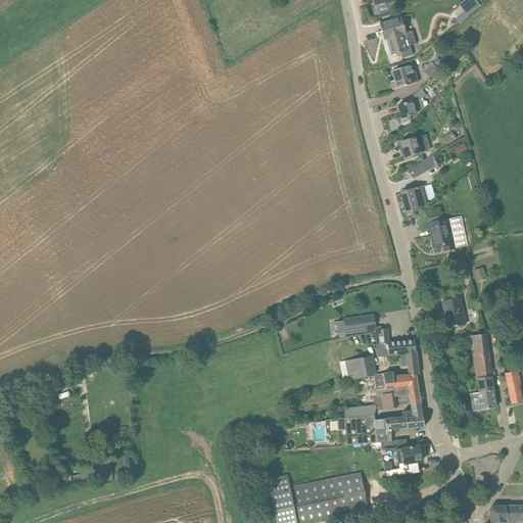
[(372,0),(375,8),(375,7),(377,7),(379,15),(393,9),(392,5),(399,3),(398,0),(372,0)]
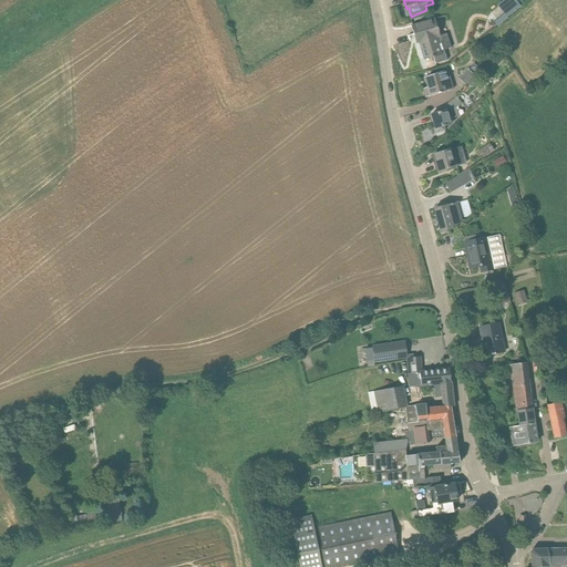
[(503,14),(506,19),(522,7),(515,0),(505,0),(497,7),(503,14)]
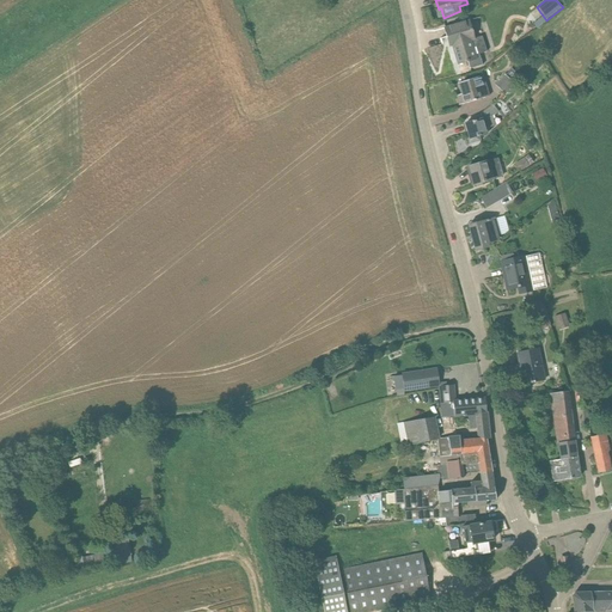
[(546,20),(543,16),(536,20),(540,25),(546,20)]
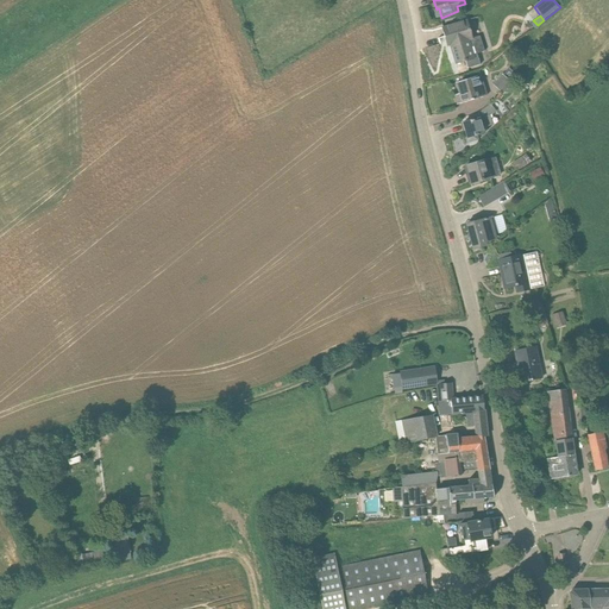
[(441,29),(447,46),(450,46),(456,64),(465,61),(468,69),(479,66),(476,54),(473,55),(470,42),(473,41),(468,20),(453,25),(441,29)]
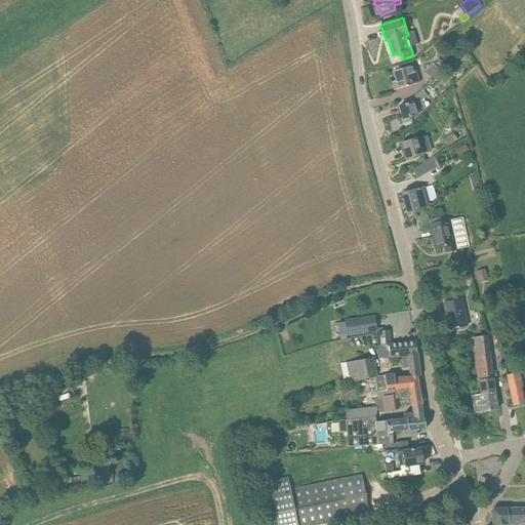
[(459,48),(455,56),(462,61),(467,53),(459,48)]
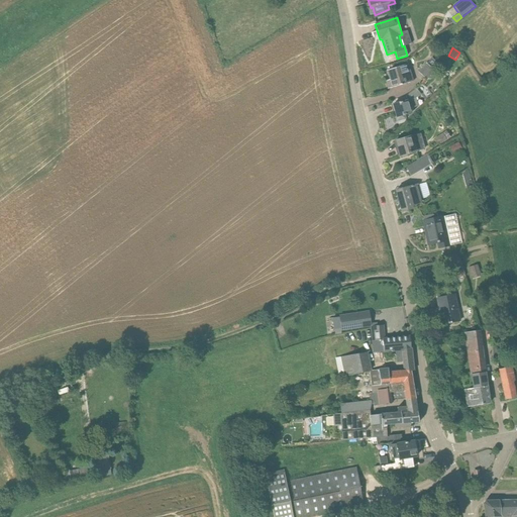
[(427,64),(432,69),(437,63),(432,58),(427,64)]
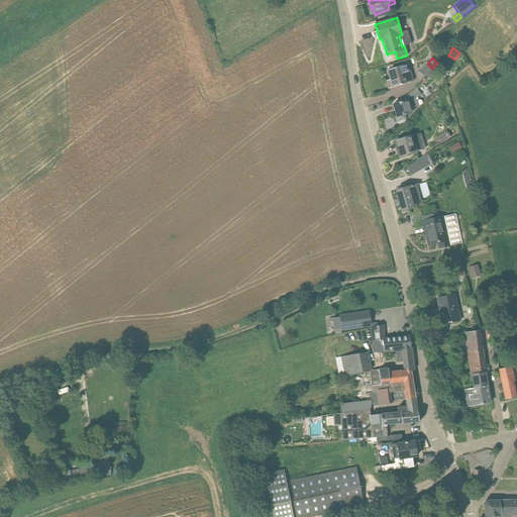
[(426,64),(418,72),(424,78),(432,69),(427,64),(426,64)]
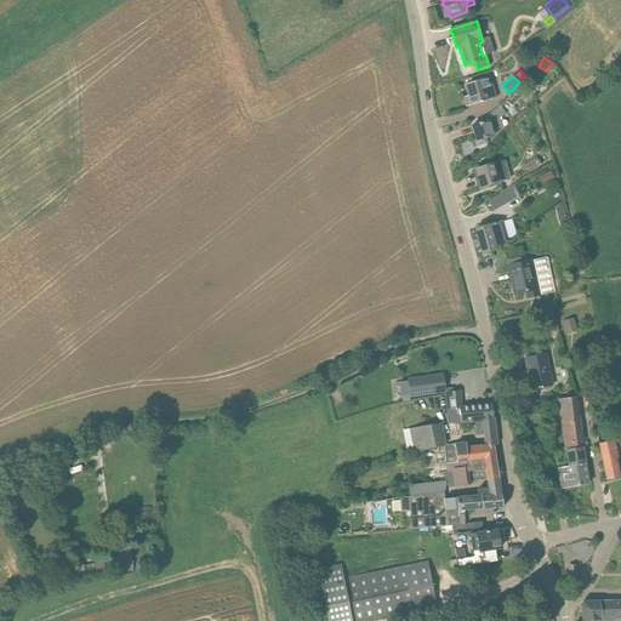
[(478,103),(496,98),(490,78),(477,81),(473,83),(469,84),(465,85),(468,96),(463,97),(466,107),(478,103)]
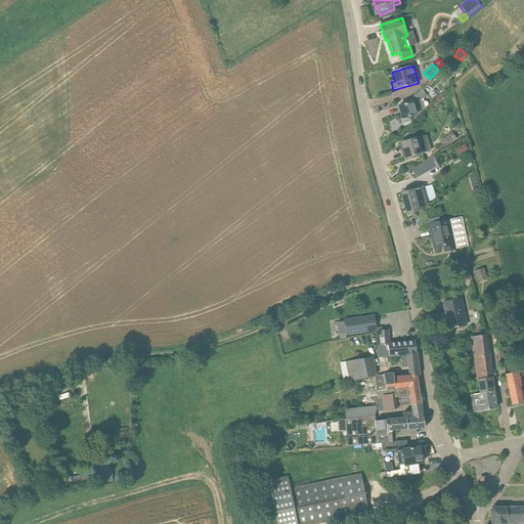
[(418,115),(417,111),(423,108),(424,107),(422,100),(427,96),(422,89),(411,97),(412,102),(398,106),(403,123),(412,120),(411,117),(418,115)]
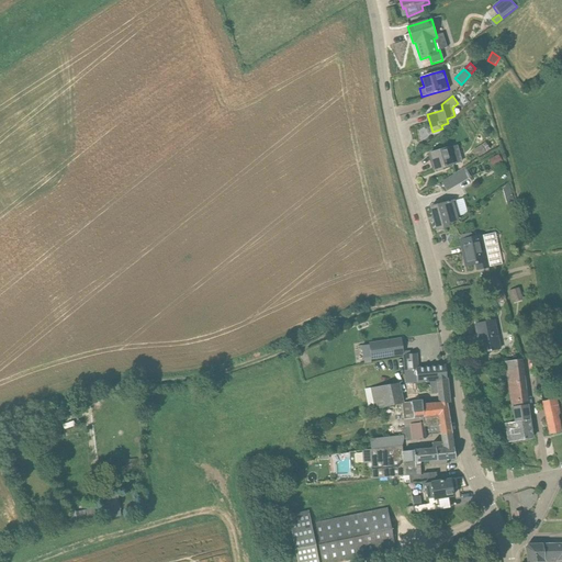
[(494,138),(482,146),(481,145),(473,152),(478,158),(486,153),(485,152),(497,145),(494,138)]
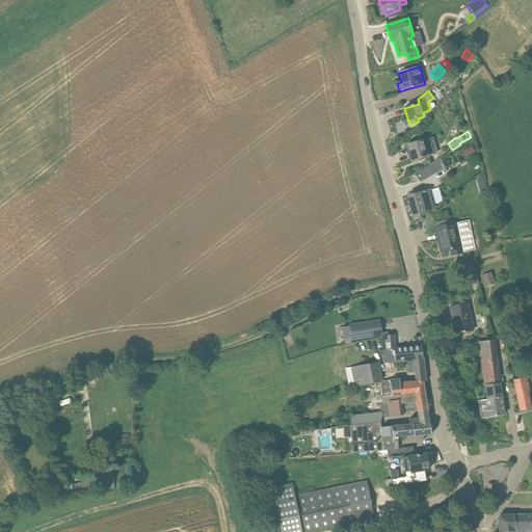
[(411,161),(429,156),(436,154),(432,137),(425,140),(406,145),(411,161)]
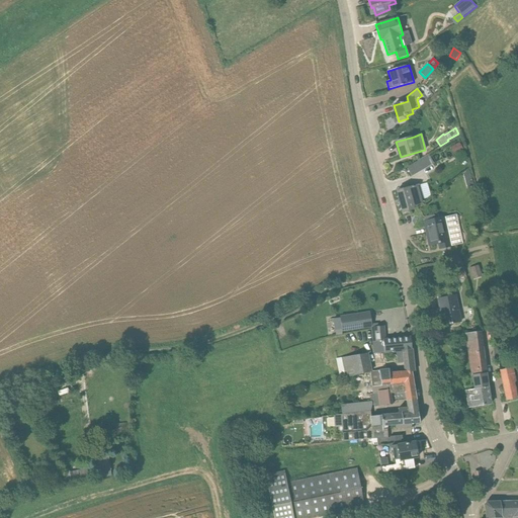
[(459,143),(450,148),(454,155),(463,150),(459,143)]
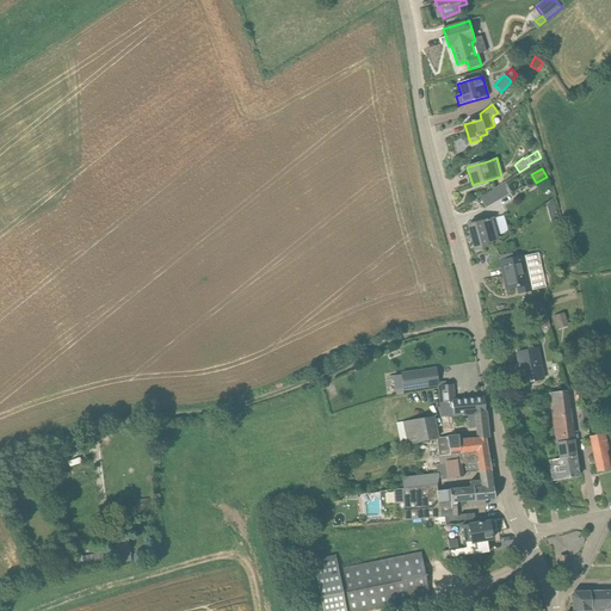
[(505,183),(480,198),(486,208),(511,193),(505,183)]
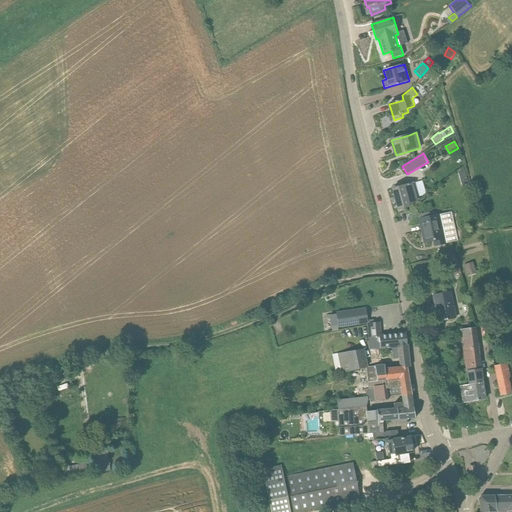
[(458,173),(462,187),(468,182),(464,168),(458,173)]
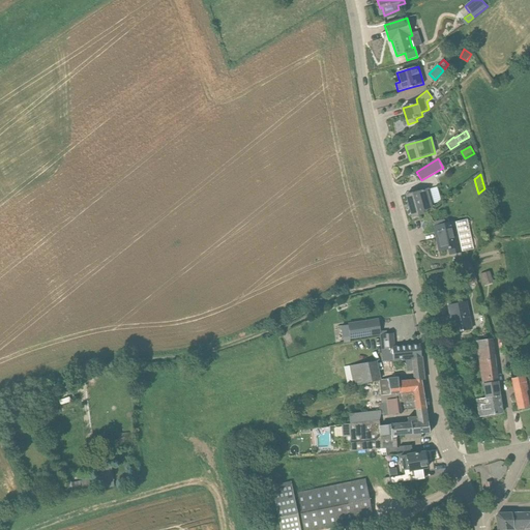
[(406,196),(409,206),(431,201),(428,189),(406,196)]
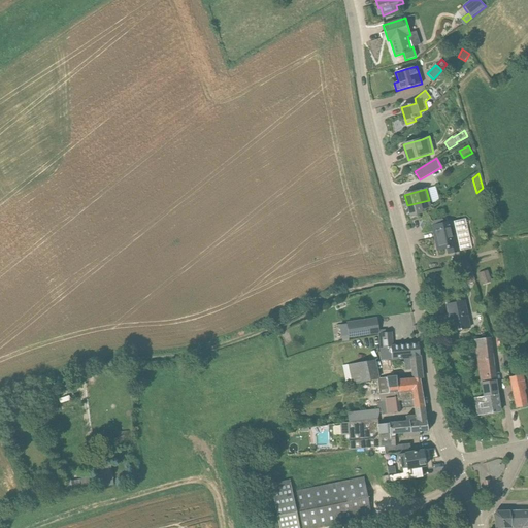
[(430,206),(429,200),(407,205),(409,217),(422,213),(421,210),(428,208),(428,207),(430,206)]
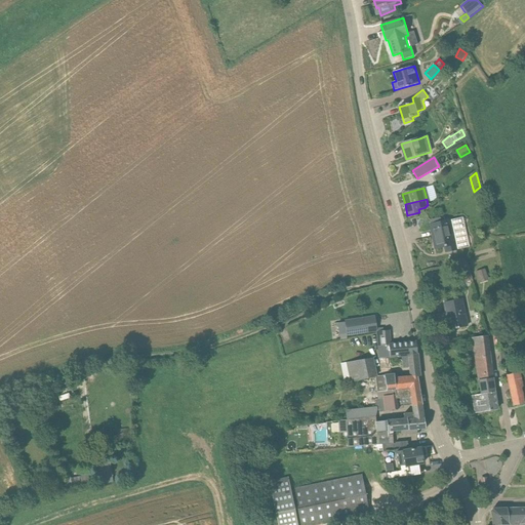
[(457,250),(451,220),(450,218),(444,220),(441,218),(431,220),(429,223),(435,249),(444,247),(445,252),(457,250)]
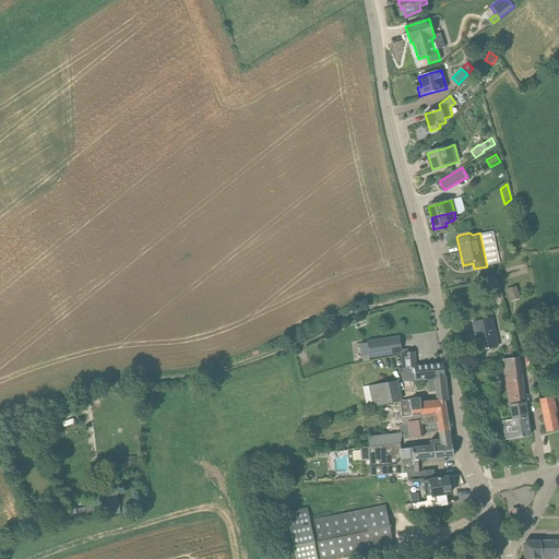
[(486,282),(488,292),(491,290),(495,301),(503,298),(498,278),(497,278),(486,282)]
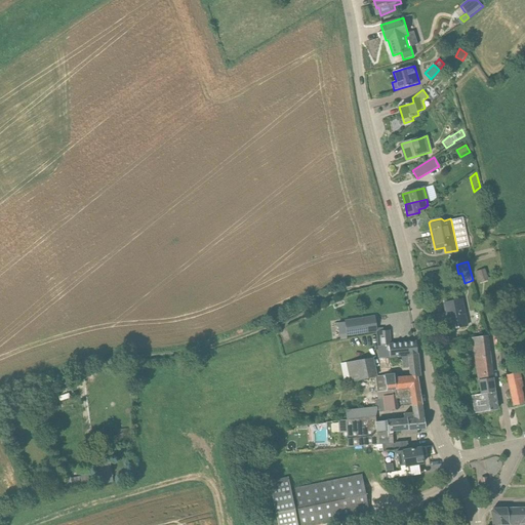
[(476,272),(479,283),(488,280),(485,270),(476,272)]
